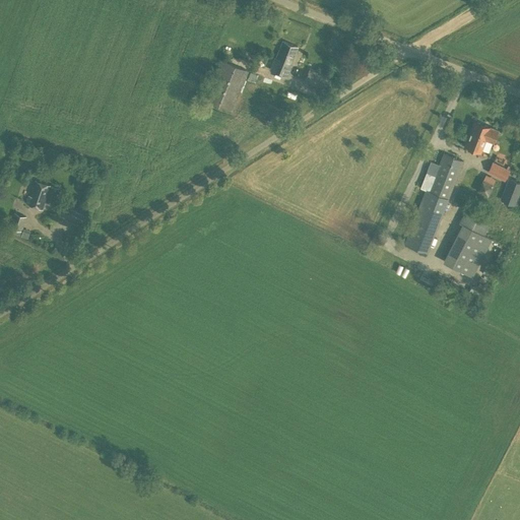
[(299,47),(282,41),(275,57),(274,57),(269,70),(287,77),(293,65),(291,65),(299,47)]
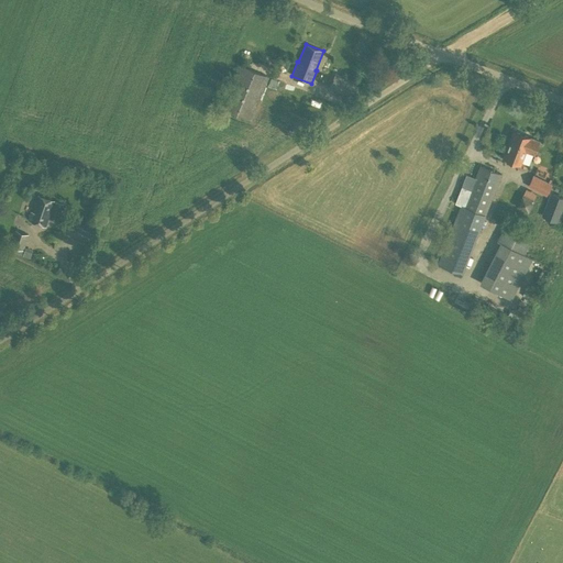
[(251,121),(269,77),(240,65),(222,108),(251,121)]
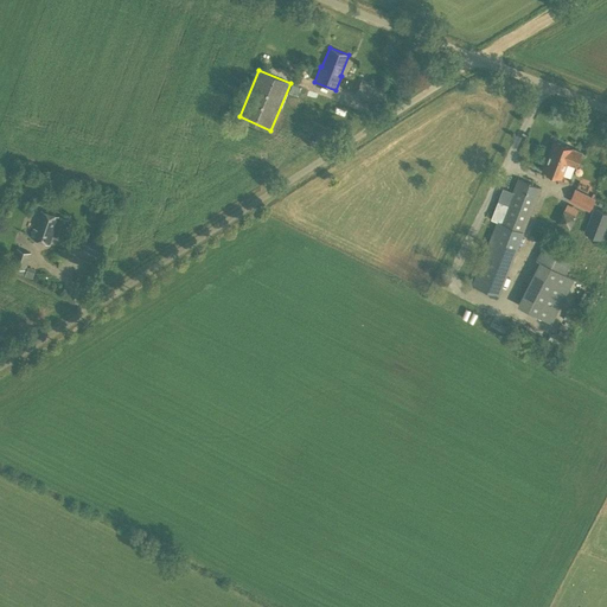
[(381,102),(385,90),(362,81),(357,93),(381,102)]
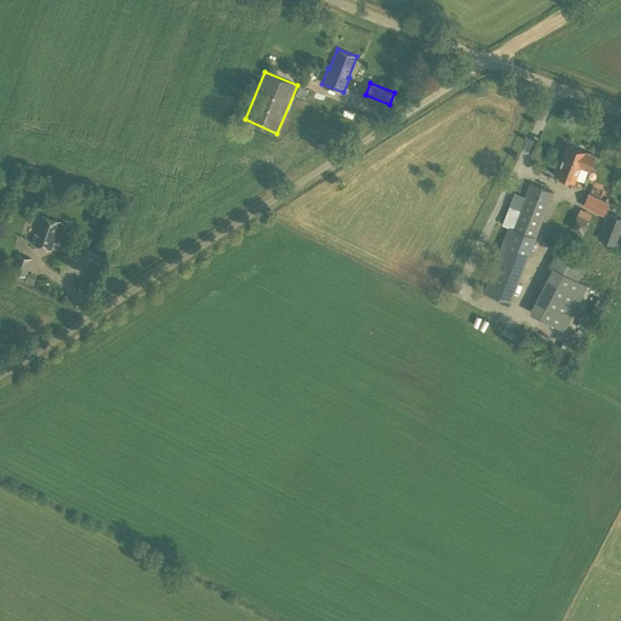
[(303,98),(307,90),(298,86),(295,95),(303,98)]
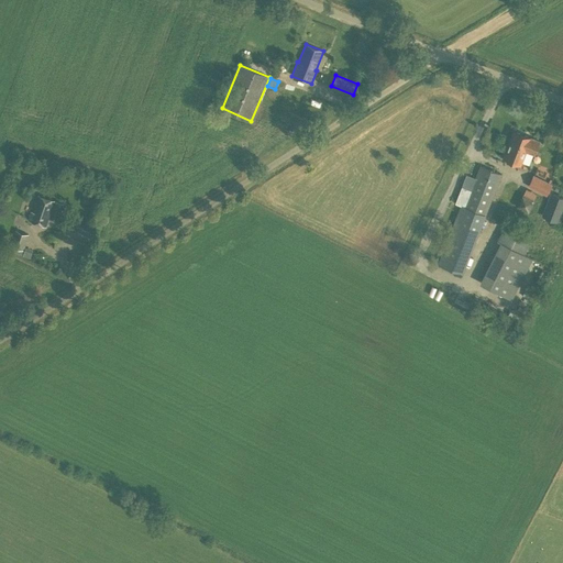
[(536,154),(541,140),(515,130),(504,158),(521,165),(527,151),(536,154)]
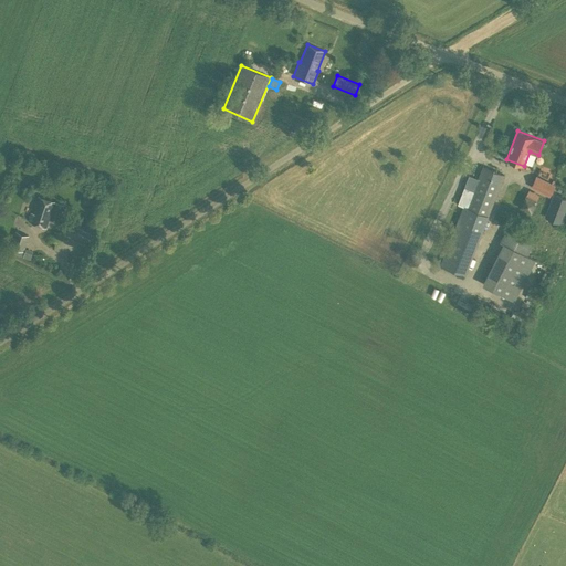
[(465,275),(504,175),(482,166),(473,190),(464,187),(457,205),(463,207),(440,265),(465,275)]
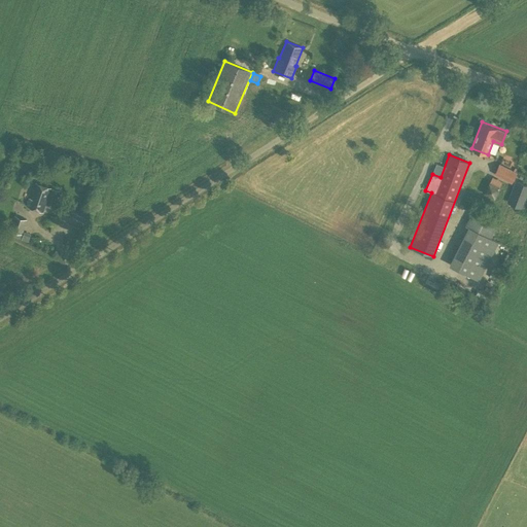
[(512,183),(517,173),(499,164),(494,174),(512,183)]
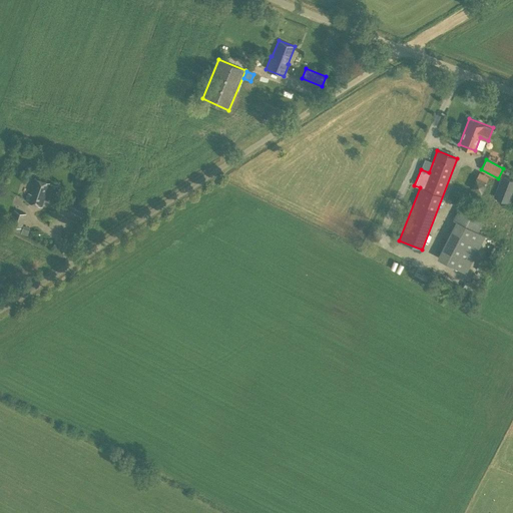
[(512,203),(512,200),(512,196),(511,196),(512,190),(512,178),(501,174),(493,196),(509,202),(512,203)]
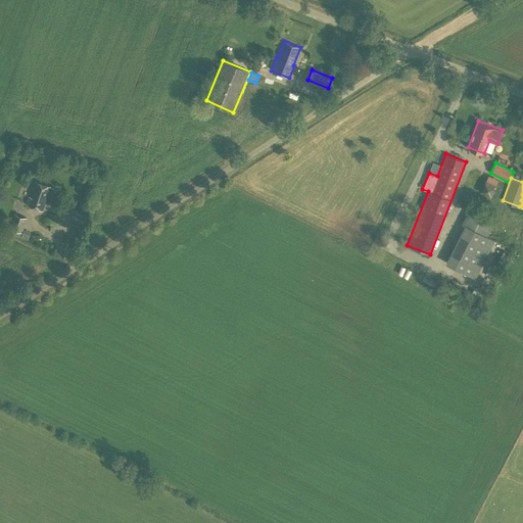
[(55,205),(60,189),(37,181),(32,196),(31,196),(28,204),(44,209),(46,202),(55,205)]
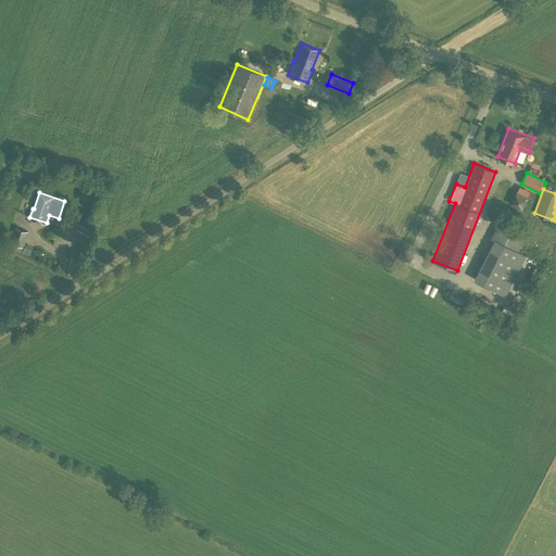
[(517,251),(525,237),(497,224),(491,238),(517,251)]
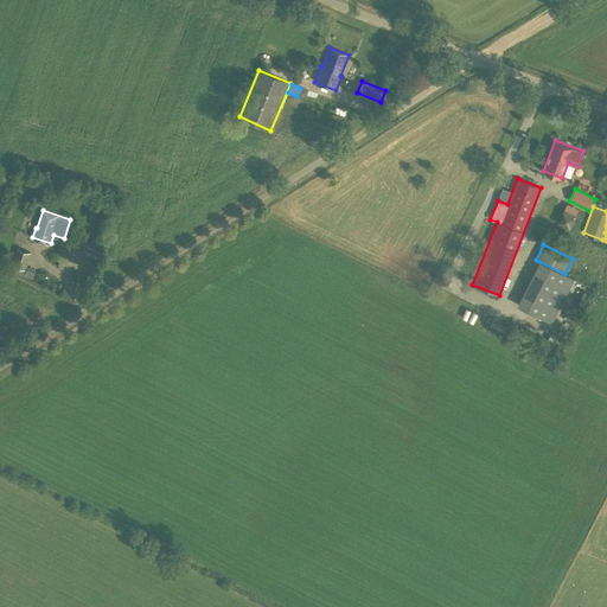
[(33,279),(36,269),(26,267),(31,253),(17,248),(11,266),(26,270),(24,276),(33,279)]
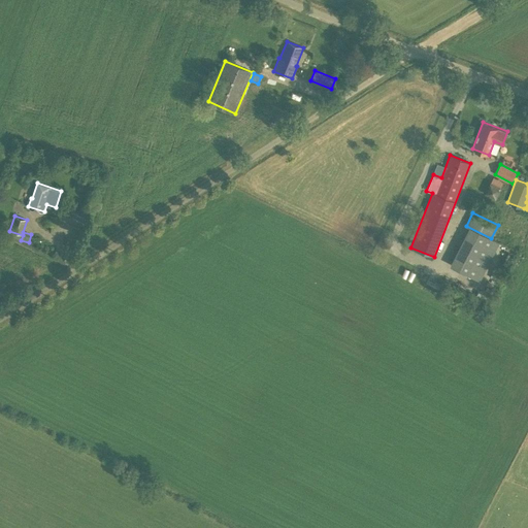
[(466,273),(471,264),(456,257),(452,266),(466,273)]
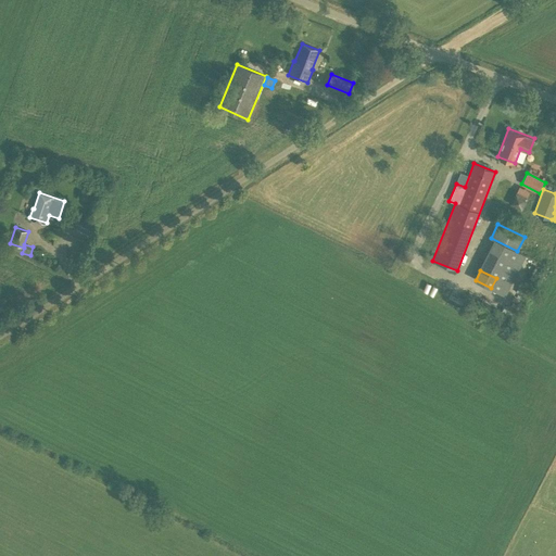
[(452,293),(450,300),(463,304),(465,298),(452,293)]
